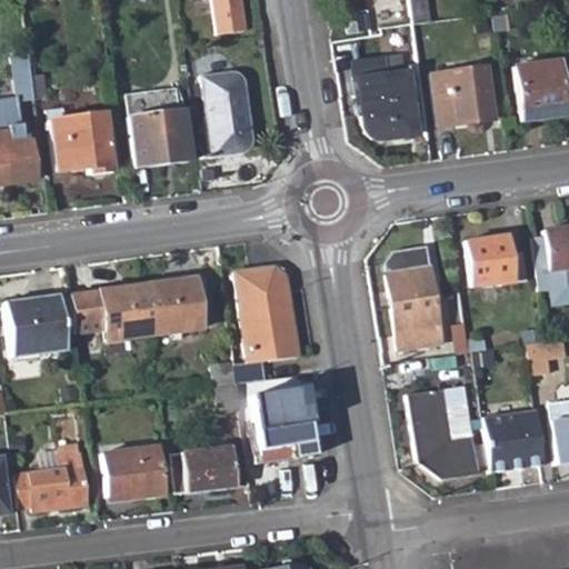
[(236,0),(207,0),(212,36),(240,31),(236,0)]
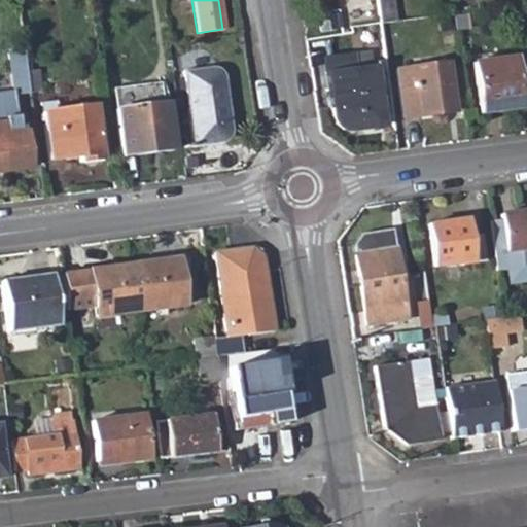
[(390,0),(375,0),(378,22),(393,20),(390,0)]
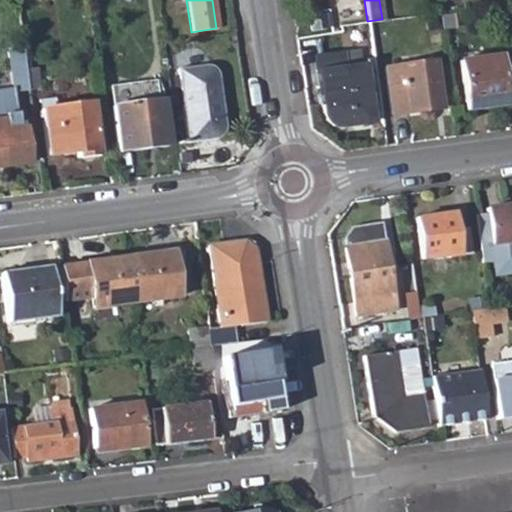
[(307,17),(310,31),(324,29),(321,15),(307,17)]
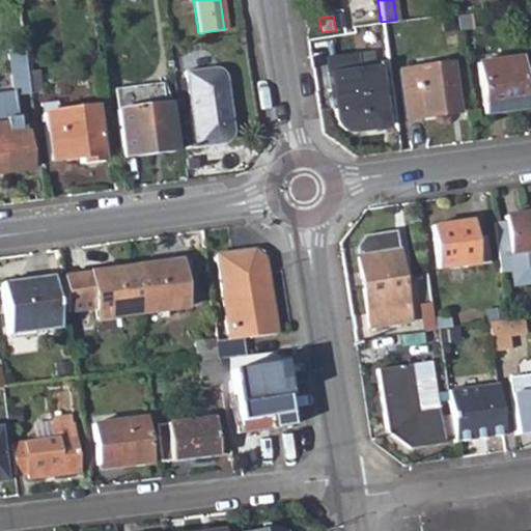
[(11,93),(0,94),(0,174),(28,171),(18,95),(29,93),(23,52),(6,53),(11,93)]
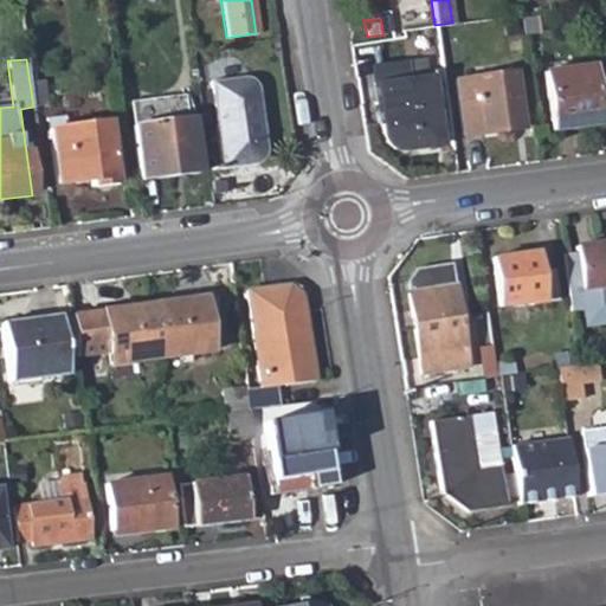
[(371,69),(374,88),(412,82),(410,63),(371,69)]
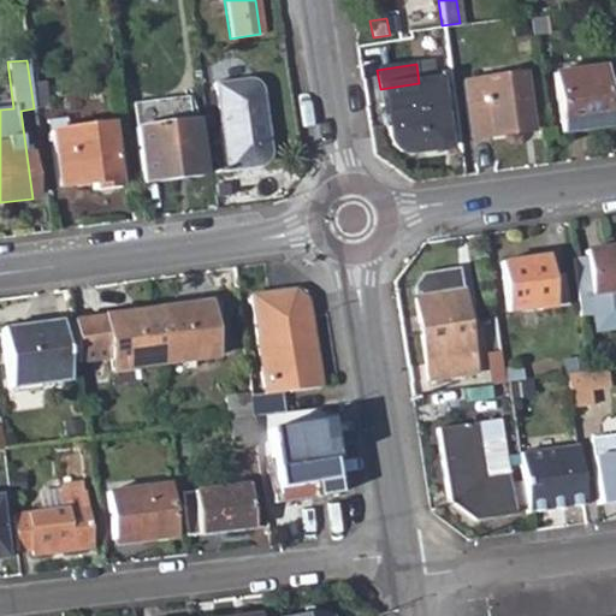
[(552,76),(558,132),(584,129),(584,122),(605,118),(598,70),(552,76)]
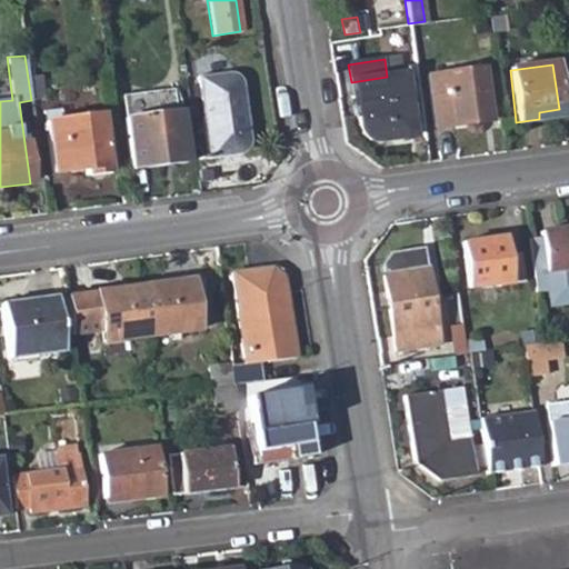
[(427,77),(433,128),(488,120),(480,69),(427,77)]
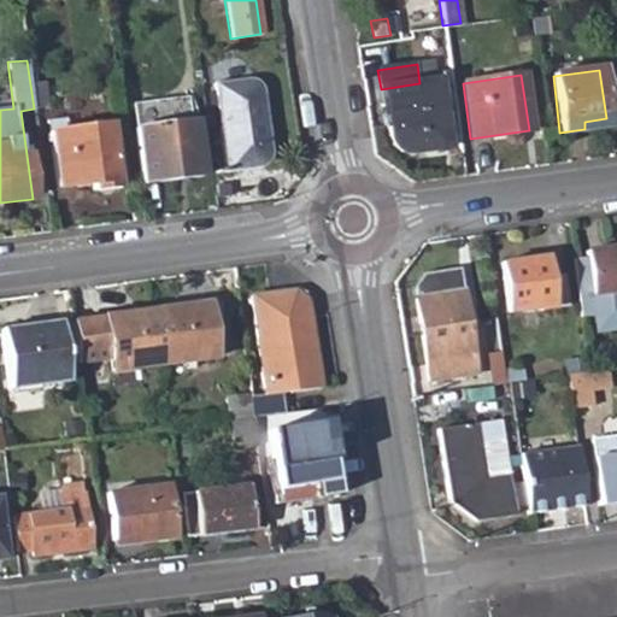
[(215,84),(225,172),(259,168),(264,166),(268,162),(270,157),(270,151),(260,89),(258,84),(253,81),(248,80),(215,84)]
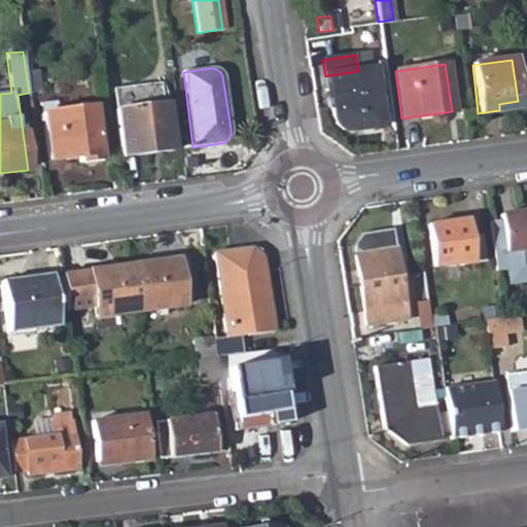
[(373,69),(358,71),(325,76),(330,116),(332,120),(335,125),(338,128),(351,131),(381,126),(373,69)]
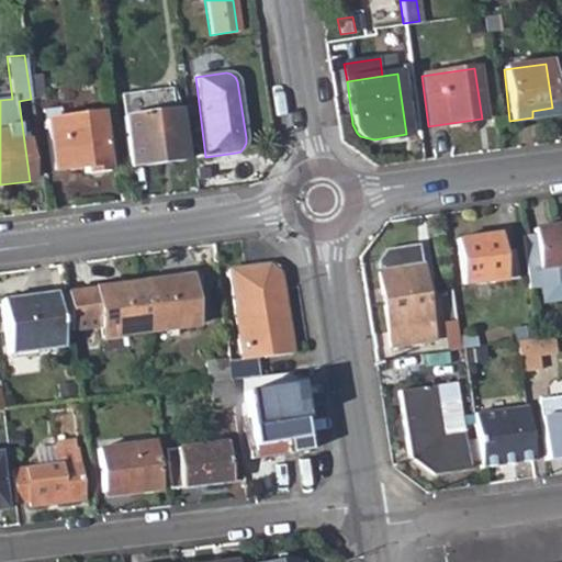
[(117,96),(121,117),(170,111),(168,89),(117,96)]
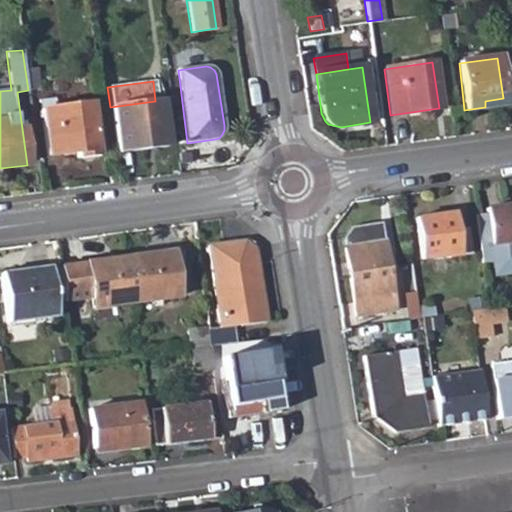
[(39,101),(48,156),(77,153),(78,158),(97,155),(89,103),(55,107),(54,99),(39,101)]
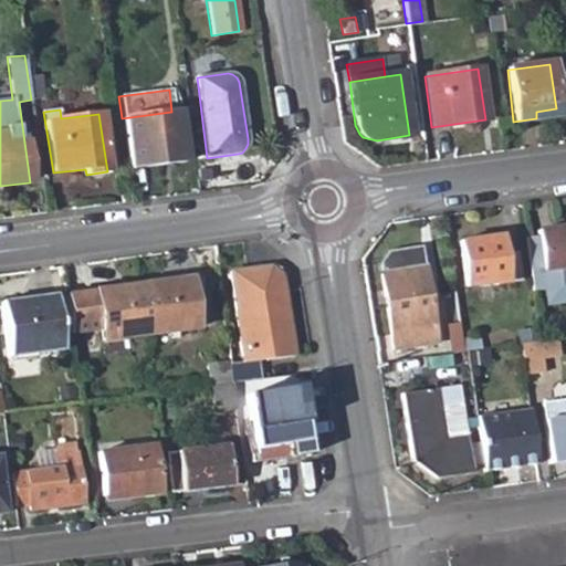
[(122,118),(128,169),(184,161),(177,111),(171,112),(122,118)]
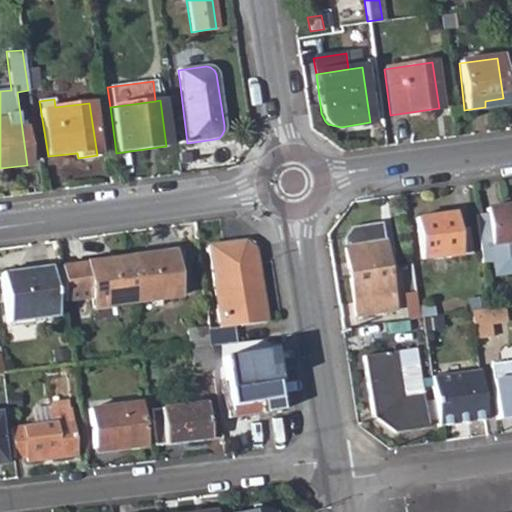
[(511,205),(484,209),(493,273),(511,270),(511,205)]
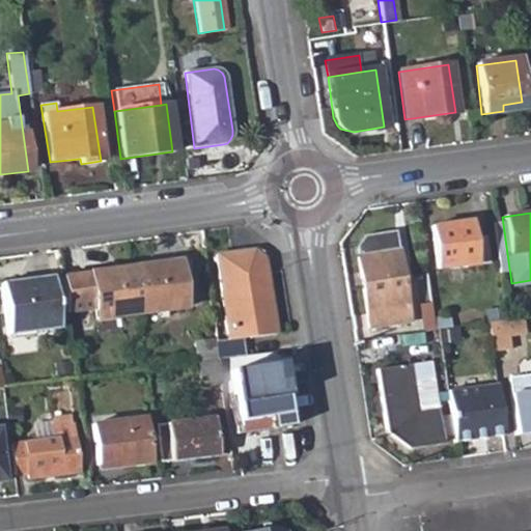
[(429,226),(438,270),(459,267),(460,269),(474,268),(474,266),(486,263),(482,236),(470,238),(467,222),(429,226)]
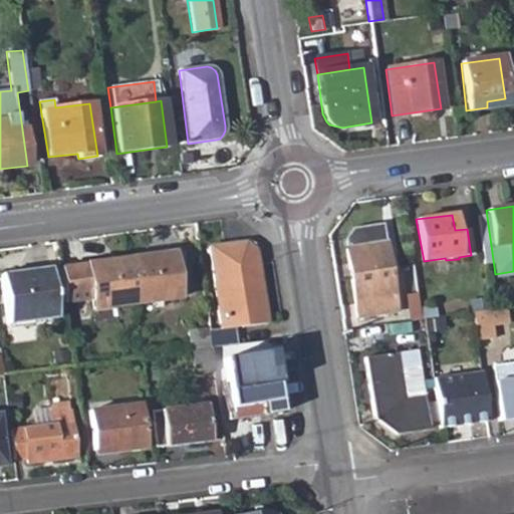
[(343,237),(356,316),(396,310),(381,224),(350,228),(343,237)]
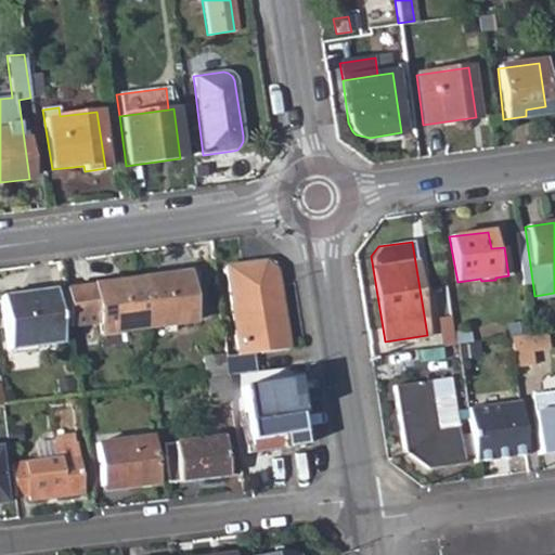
[(224,268),(234,339),(236,356),(224,357),(228,375),(254,372),(252,353),(286,348),(274,271),(263,261),(224,268)]
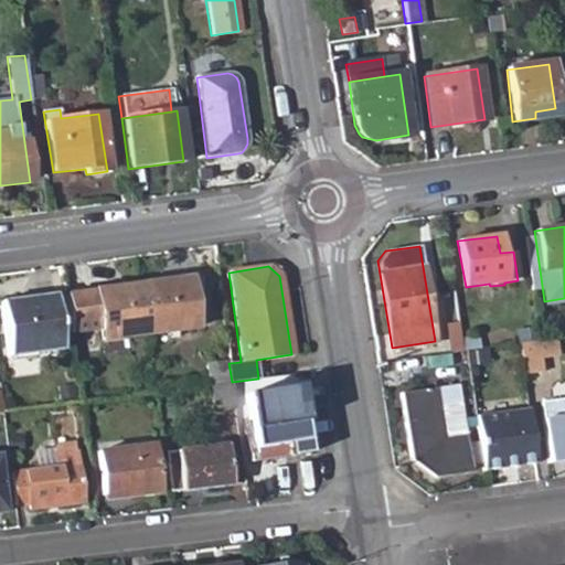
[(189,278),(141,285),(148,333),(195,327),(194,317),(210,315),(208,291),(190,292),(189,278)]
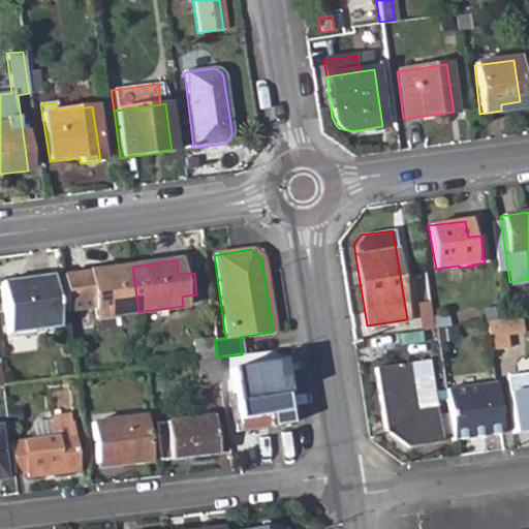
[(138,312),(132,267),(61,277),(65,314),(91,311),(92,318),(138,312)]
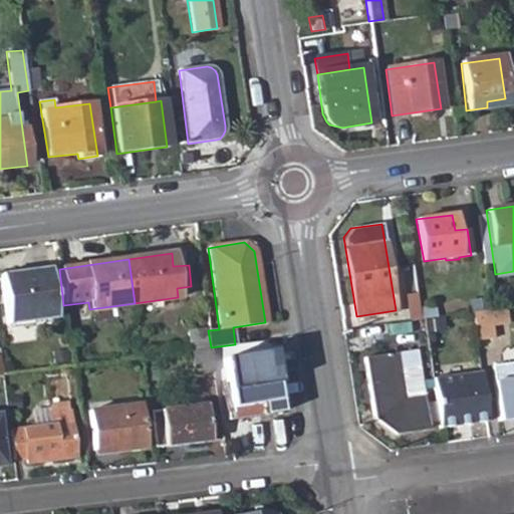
[(0,274),(0,287),(5,324),(55,318),(48,268),(0,274)]
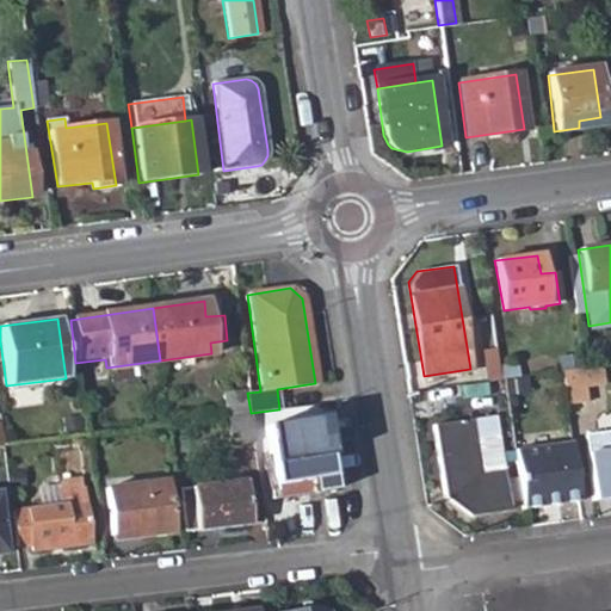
[(480,338),(485,381),(499,378),(497,366),(492,337),(480,338)]
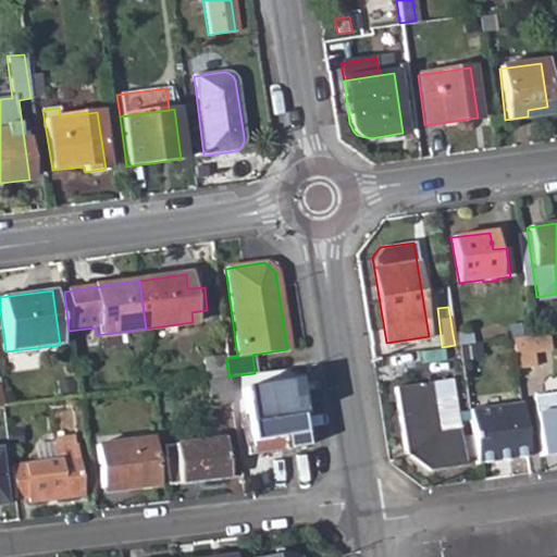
[(471,332),(453,334),(455,345),(458,345),(472,343),(471,332)]
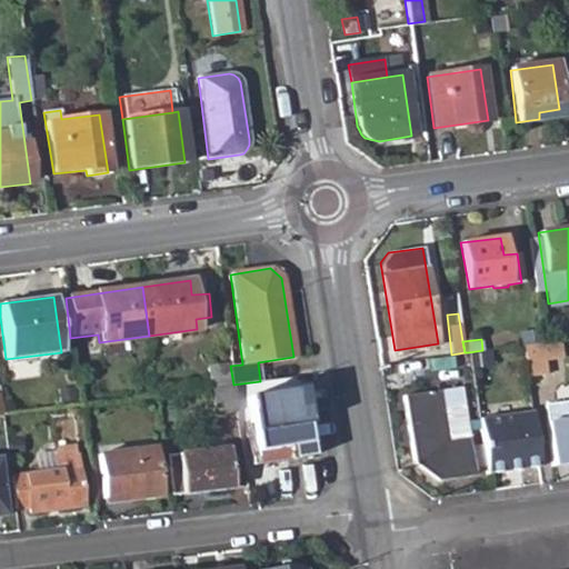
[(545,342),(548,359),(559,358),(558,340),(545,342)]
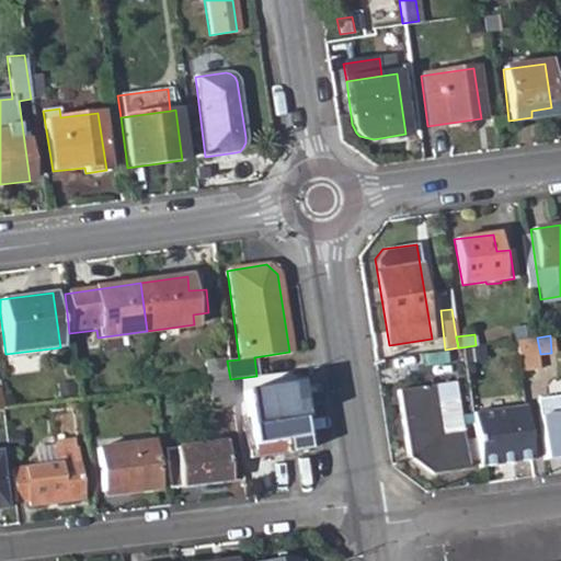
[(533,356),(540,354),(537,338),(534,338),(512,341),(516,371),(533,368),(533,356)]
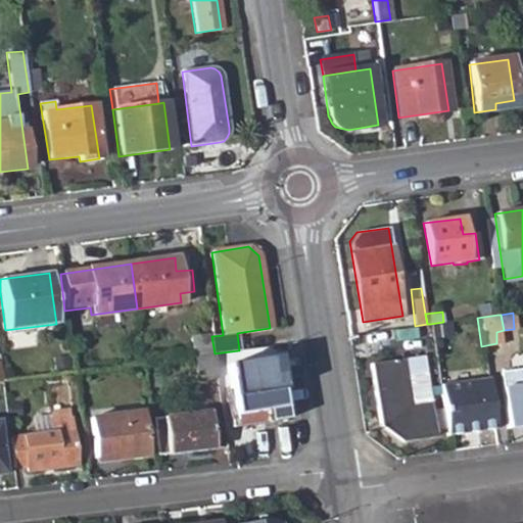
[(209,322),(211,336),(223,335),(221,320),(209,322)]
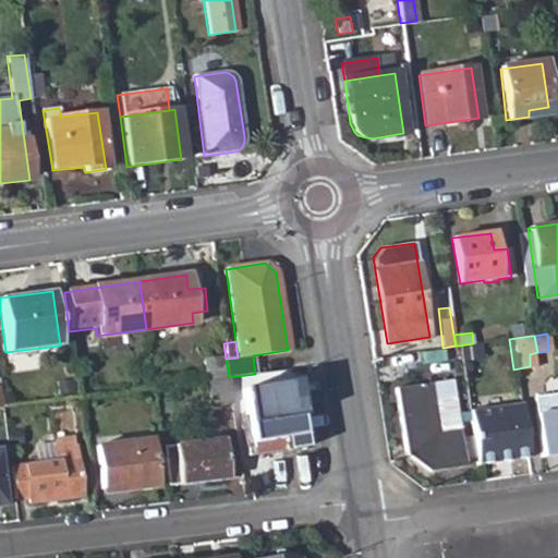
[(205,361),(207,380),(229,377),(226,359),(205,361)]
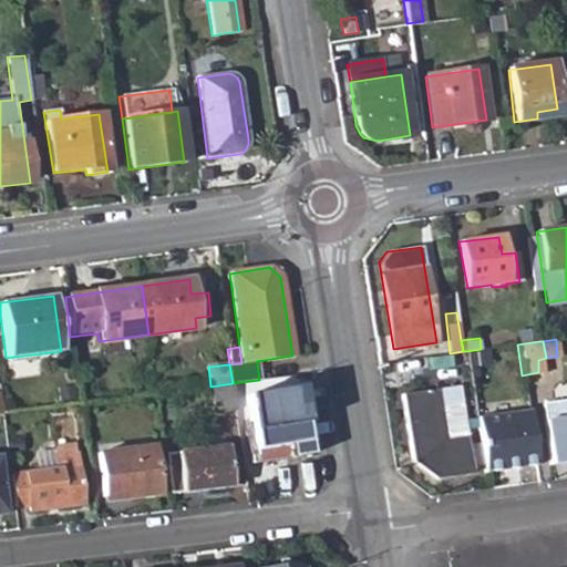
[(213,413),(235,410),(233,383),(210,387),(213,413)]
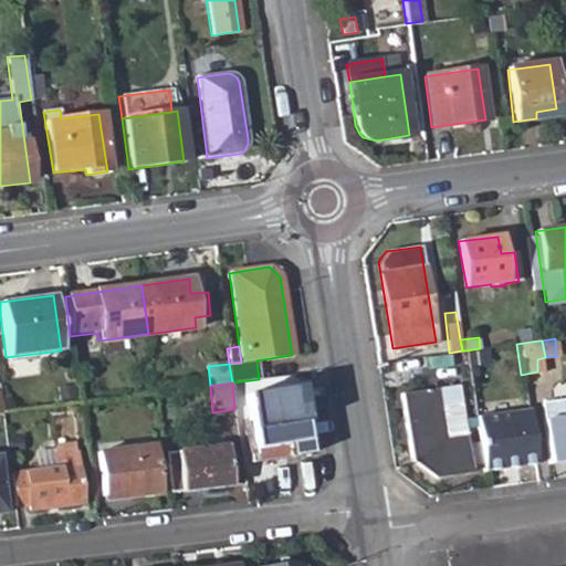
[(245,395),(255,461),(307,452),(296,387),(245,395)]
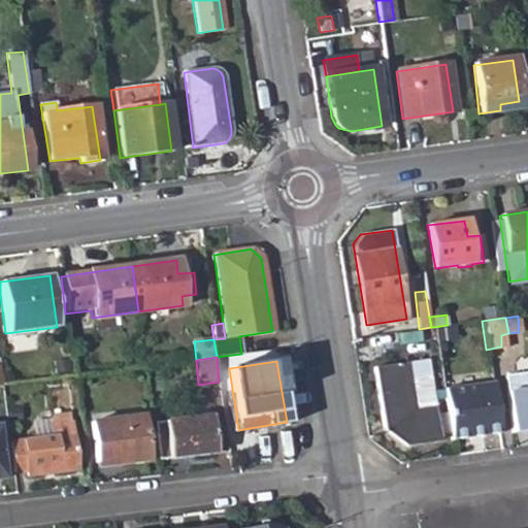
[(404,447),(438,441),(428,377),(410,378),(407,363),(372,368),(382,431),(404,447)]
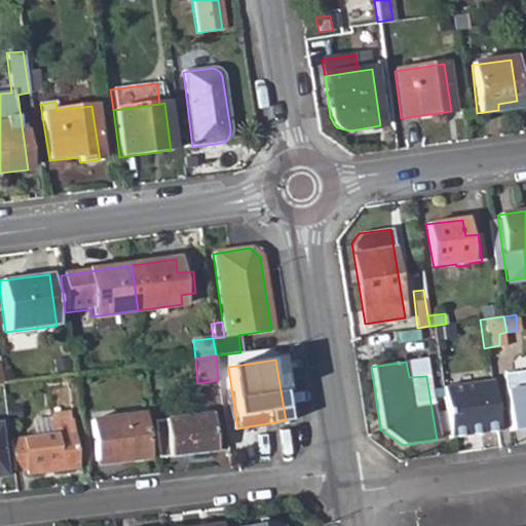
[(525,371),(501,374),(509,429),(525,426),(525,371)]
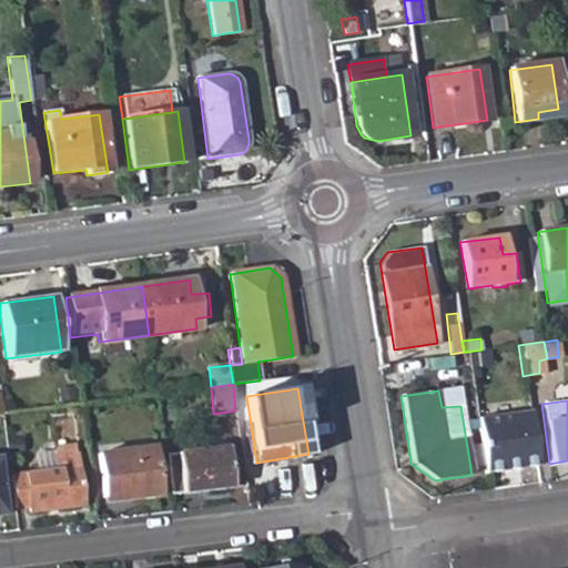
[(484,473),(536,466),(528,411),(476,417),(484,473)]
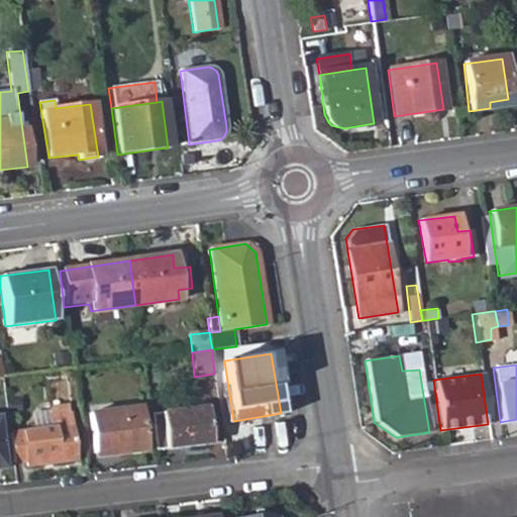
[(88,414),(94,456),(142,450),(137,408),(88,414)]
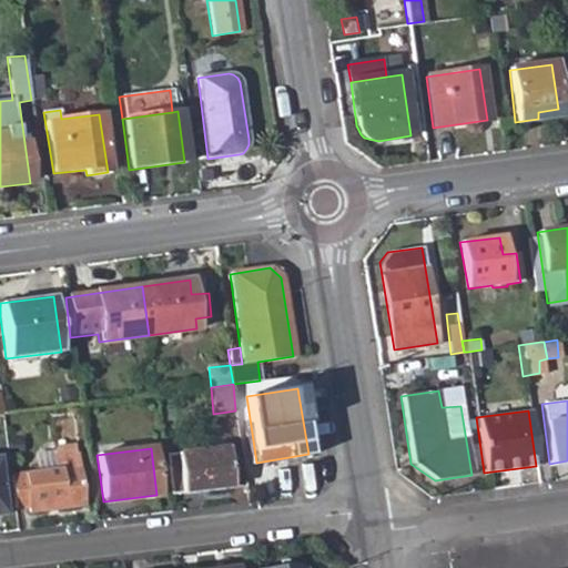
[(225,448),(163,456),(168,494),(230,487),(225,448)]
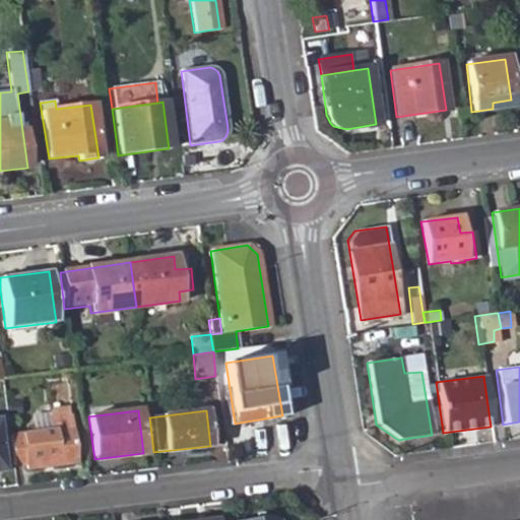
[(52,430),(8,436),(11,463),(23,462),(25,467),(73,462),(67,412),(50,414),(52,430)]
